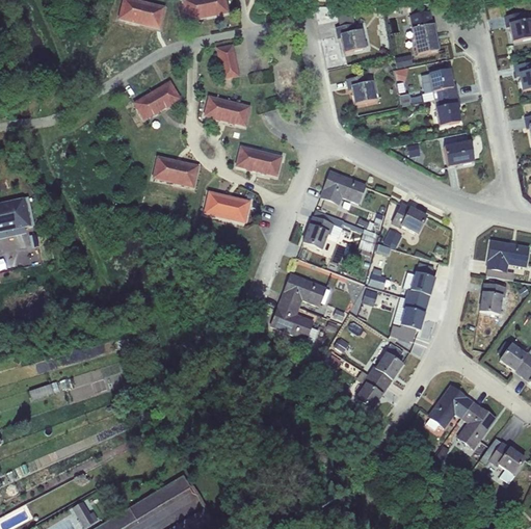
[(144,0),(123,0),(120,17),(139,21),(144,0)]
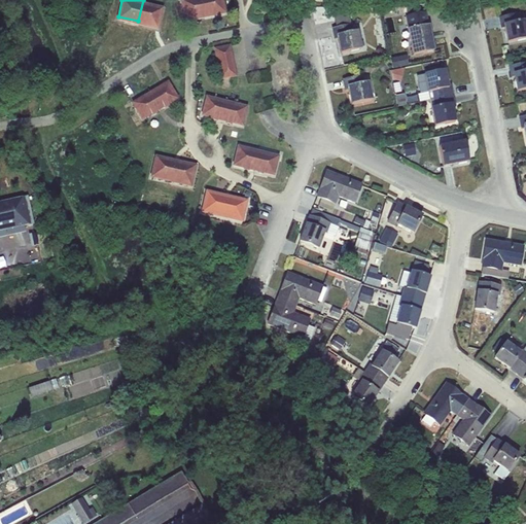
[(164,5),(143,0),(138,21),(159,26),(164,5)]
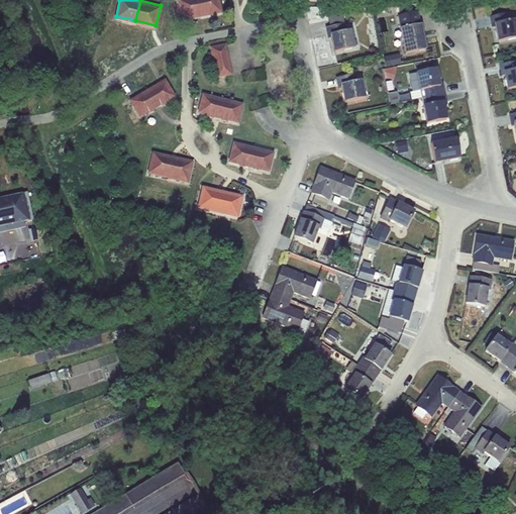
[(178,0),(182,18),(202,14),(199,0),(178,0)]
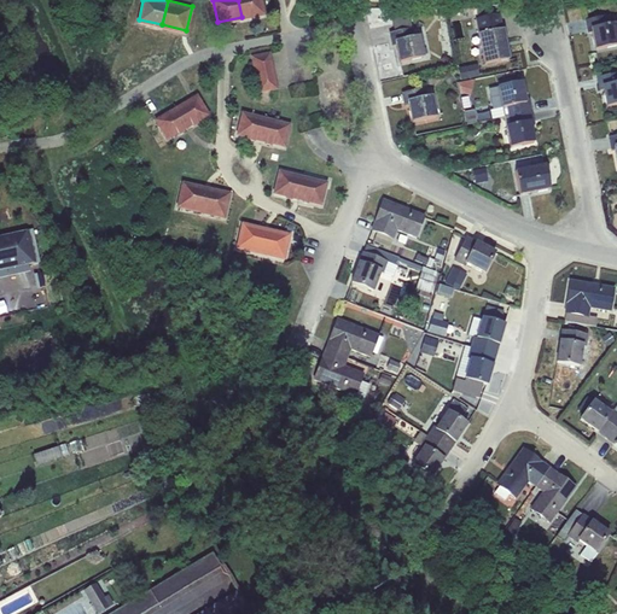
[(238,0),(242,17),(266,11),(263,0),(238,0)]
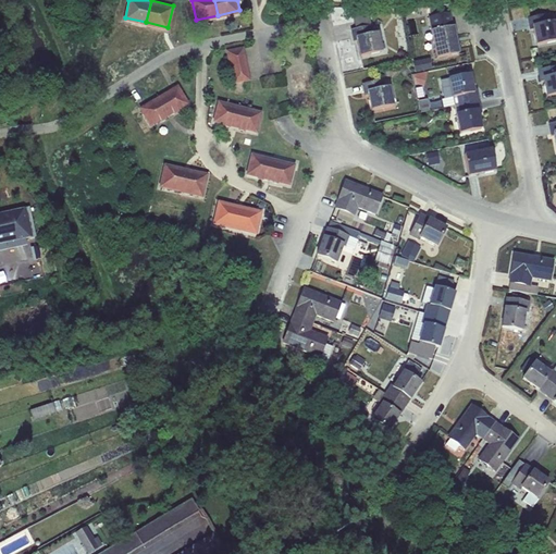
[(441,4),(429,4),(431,13),(442,11),(441,4)]
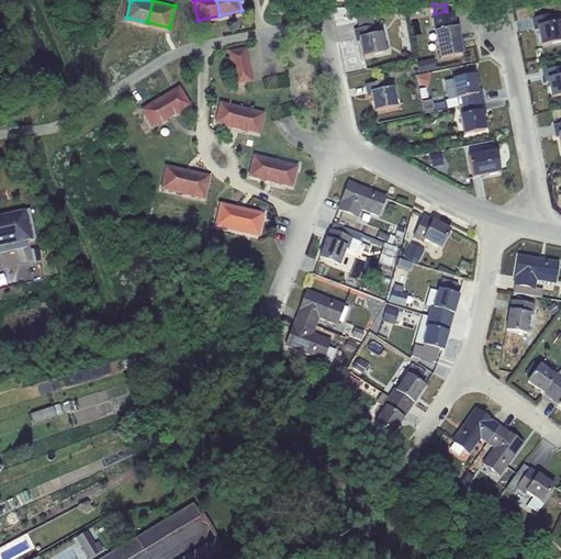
[(435,13),(433,14),(440,56),(463,52),(455,10),(446,11),(435,13)]
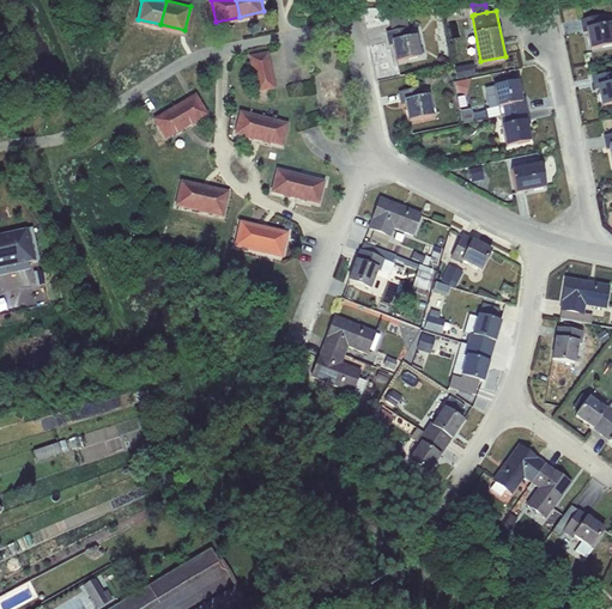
[(405,12),(389,14),(392,29),(387,29),(391,42),(394,42),(398,59),(422,54),(418,34),(412,34),(411,25),(407,25),(405,12)]
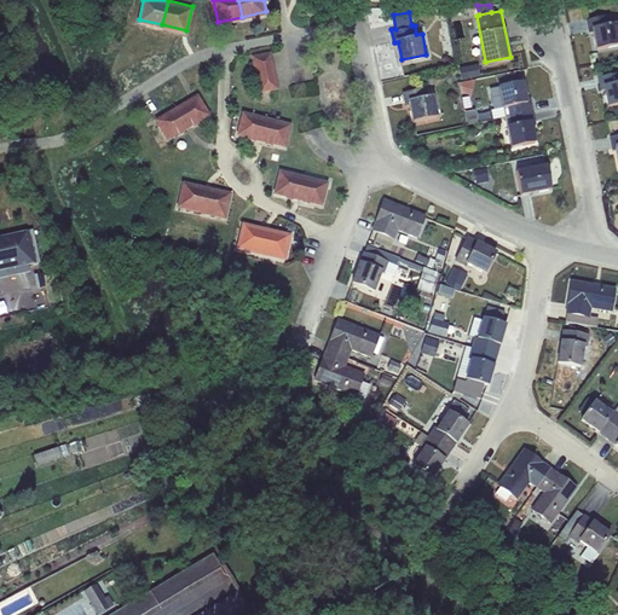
[(611,12),(587,17),(590,30),(594,29),(598,46),(617,41),(617,21),(613,22),(611,12)]
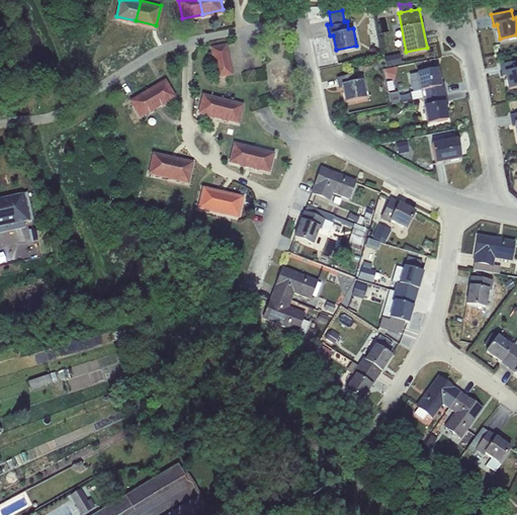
[(227,41),(211,46),(218,76),(233,72),(227,41)]
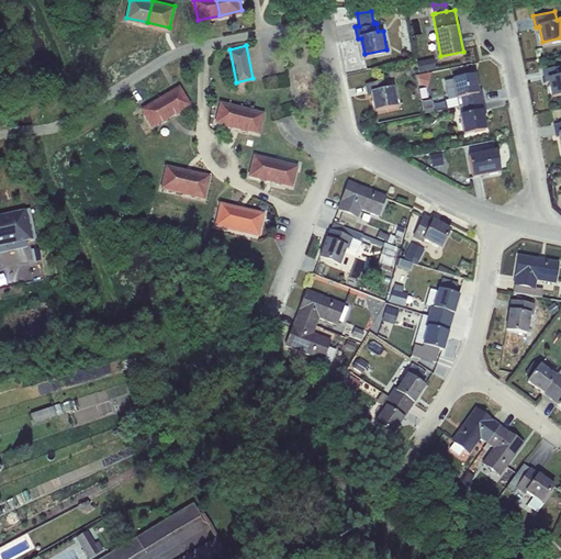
[(427,57),(418,59),(421,70),(436,67),(434,57),(427,58),(427,57)]
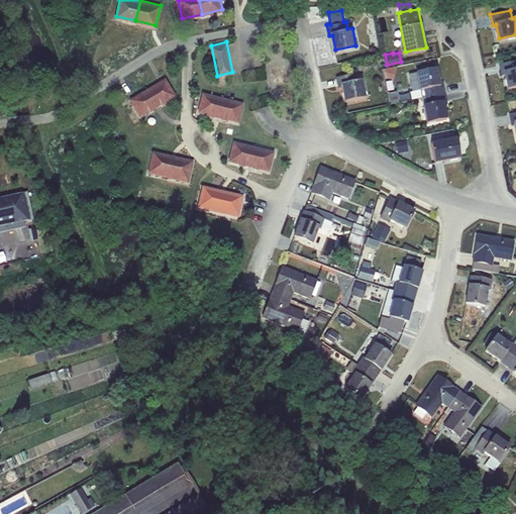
[(377,57),(371,62),(377,70),(382,65),(377,57)]
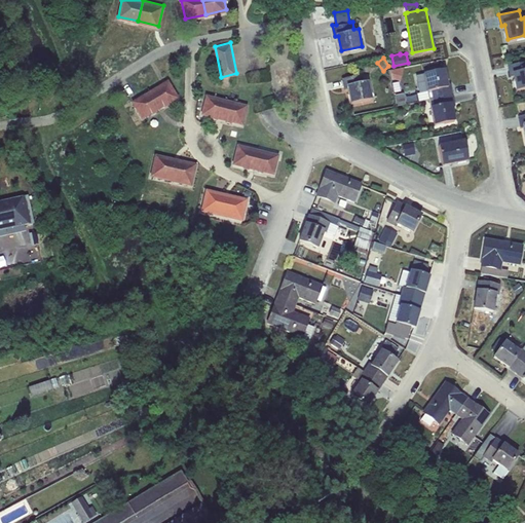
[(524,59),(509,63),(511,74),(514,73),(517,88),(524,86),(524,59)]
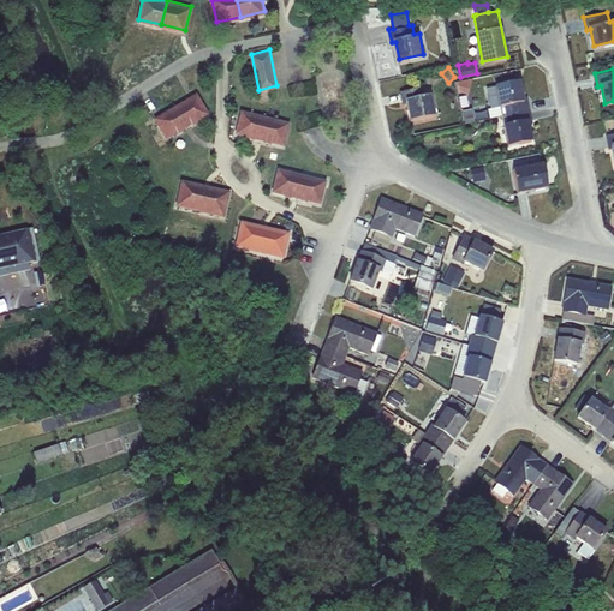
[(474,77),(460,78),(457,89),(469,93),(474,77)]
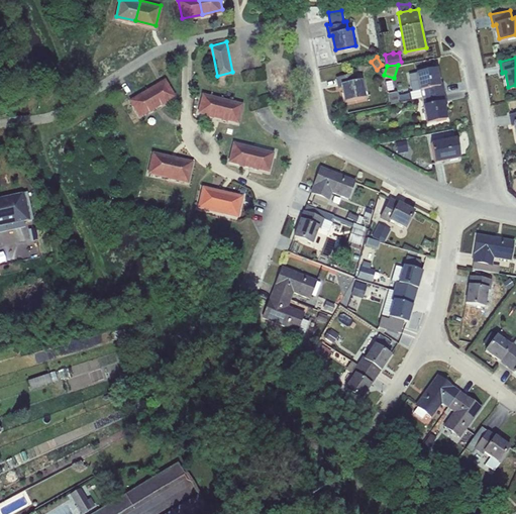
[(437,66),(409,72),(412,89),(411,90),(412,98),(422,96),(445,91),(442,80),(440,81),(437,66)]
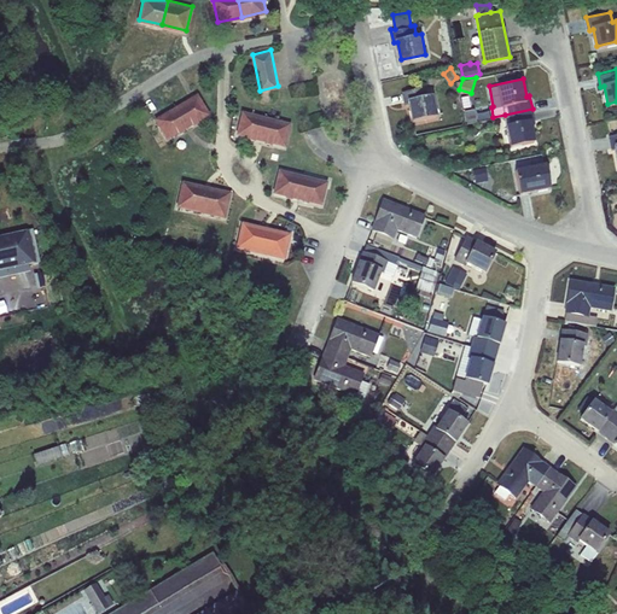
[(426,85),(403,89),(406,103),(409,101),(413,120),(437,115),(432,93),(429,94),(426,85)]
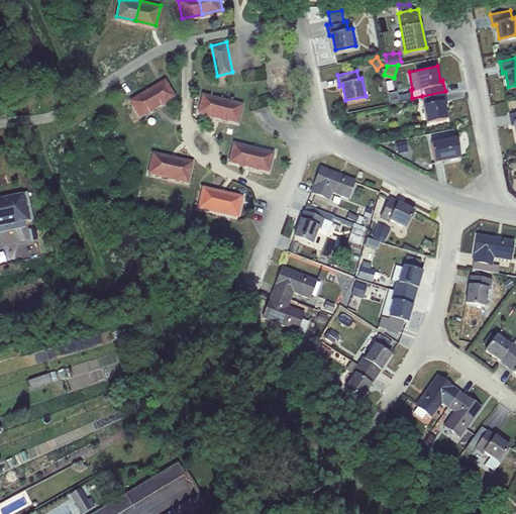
[(166,78),(147,88),(159,105),(162,103),(163,104),(168,101),(167,100),(176,95),(166,78)]
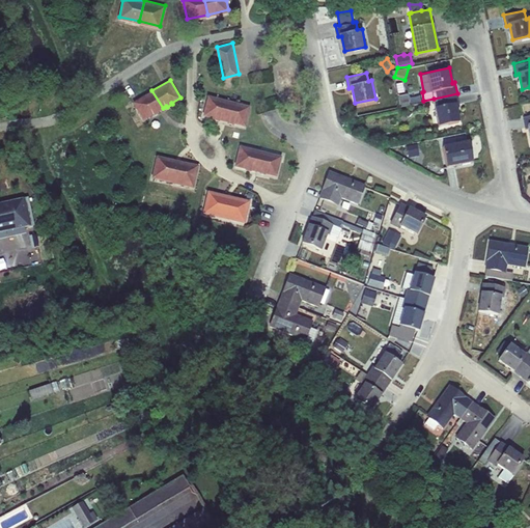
[(151,90),(134,101),(145,118),(154,113),(155,114),(160,111),(159,110),(163,108),(151,90)]
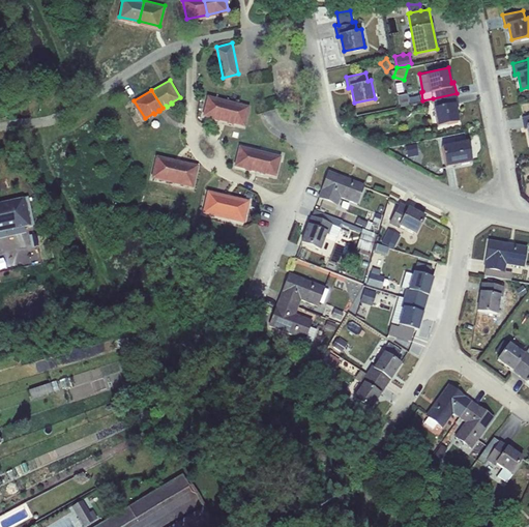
[(407,91),(400,92),(402,103),(409,101),(407,91)]
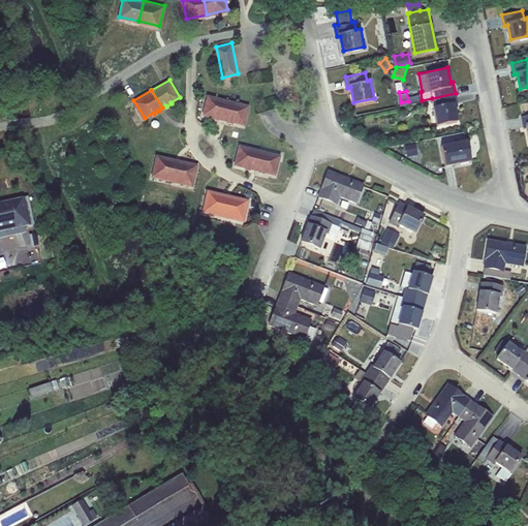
[(458,104),(456,93),(432,98),(436,124),(458,120),(455,104),(458,104)]
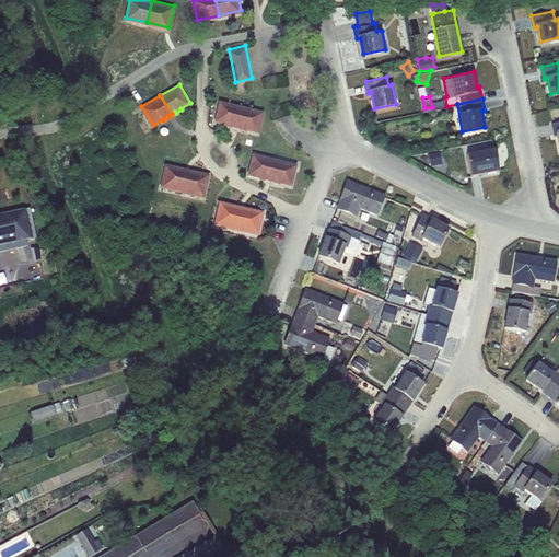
[(242,105),(220,100),(214,122),(226,124),(226,125),(232,127),(232,125),(236,126),(242,105)]
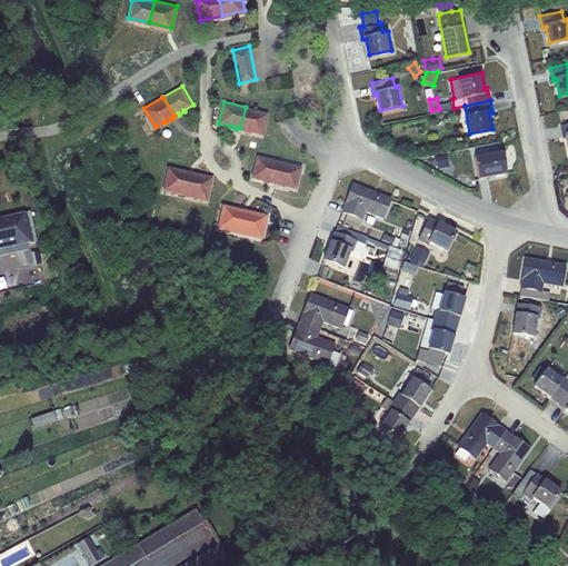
[(267,112),(246,107),(240,128),(245,129),(245,130),(250,132),(251,130),(262,132),(267,112)]
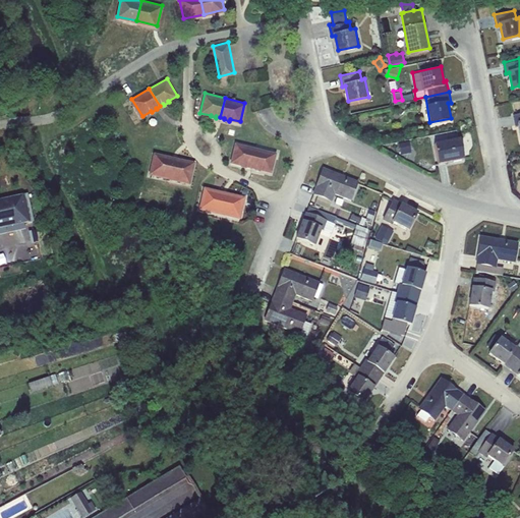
[(405,108),(399,102),(394,108),(396,110),(393,113),(398,117),(405,108)]
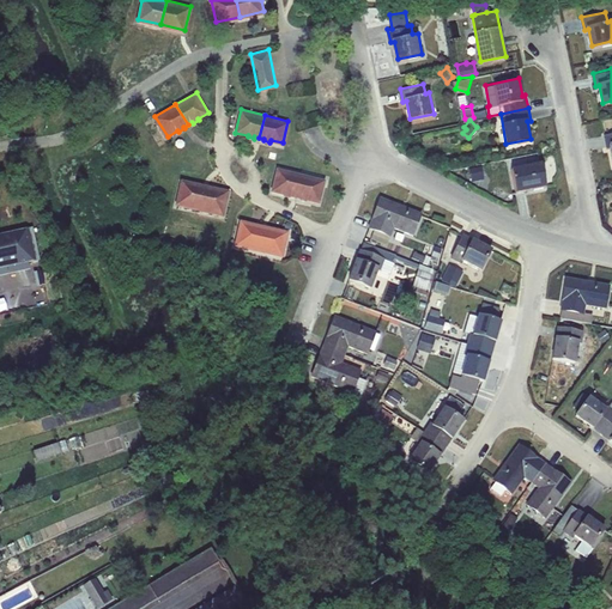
[(541,162),(511,168),(516,190),(546,184),(541,162)]
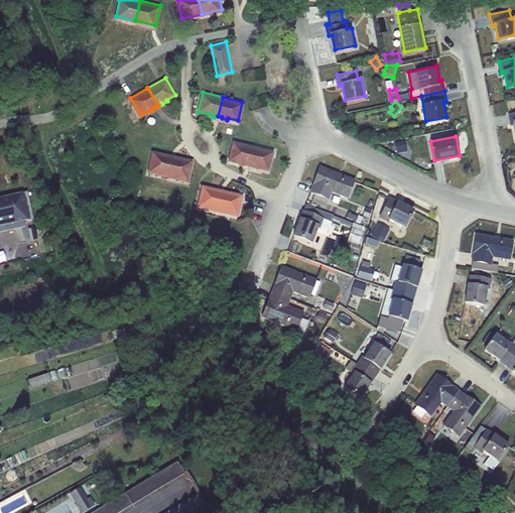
[(405,138),(395,140),(397,151),(408,149),(405,138)]
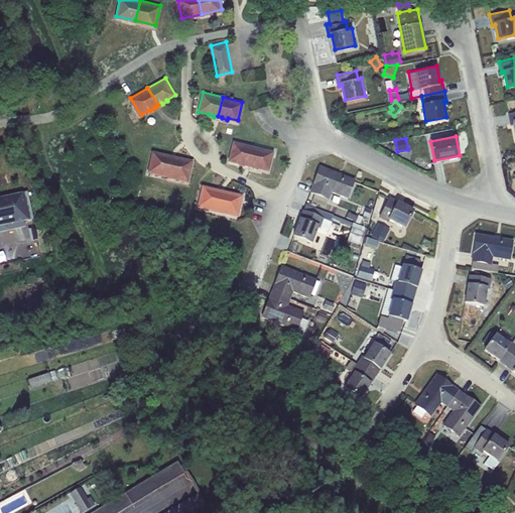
[(253,145),(234,141),(229,160),(240,162),(239,163),(244,165),(245,164),(249,165),(253,145)]
